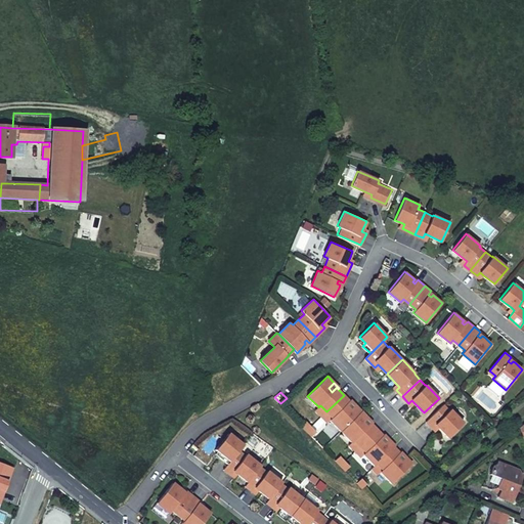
[(349,400),(344,395),(326,411),(332,417),(331,419),(331,420),(341,430),(361,410),(355,404),(349,410),(346,406),(351,402),(349,400)]
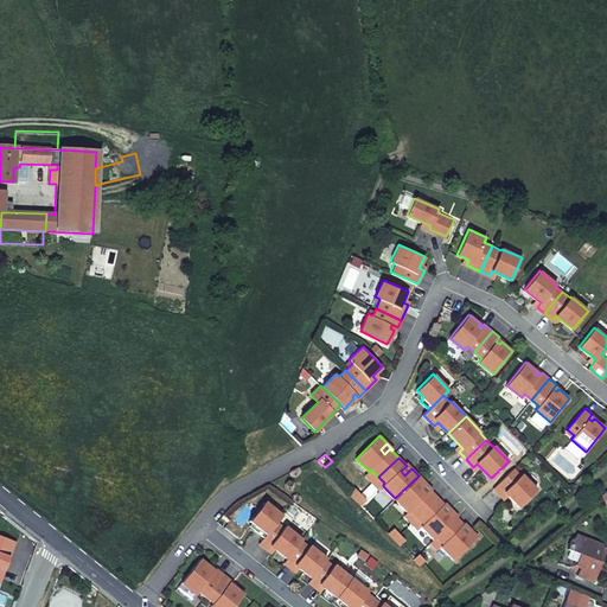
[(404,475),(411,468),(406,462),(404,464),(407,466),(401,471),(404,475)]
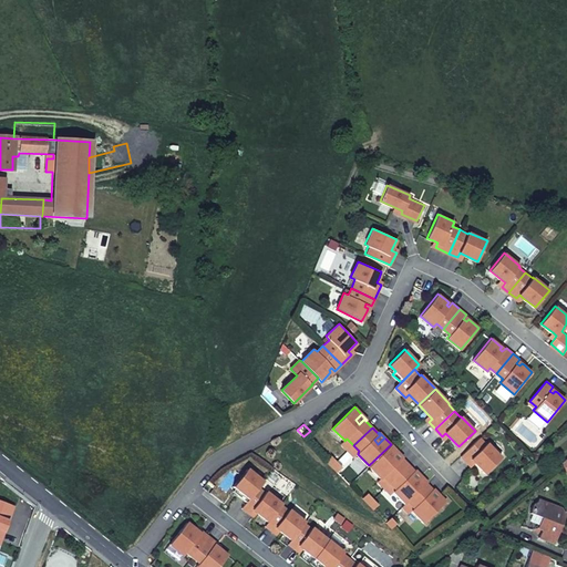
[(486,443),(480,437),(461,455),(467,463),(472,460),(475,463),(485,474),(501,457),(486,443)]
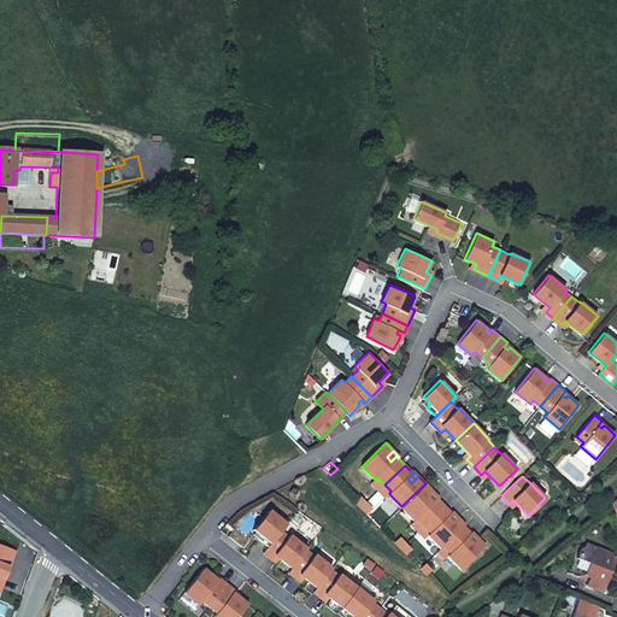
[(371,482),(378,489),(385,485),(377,477),(375,480),(375,479),(371,482)]
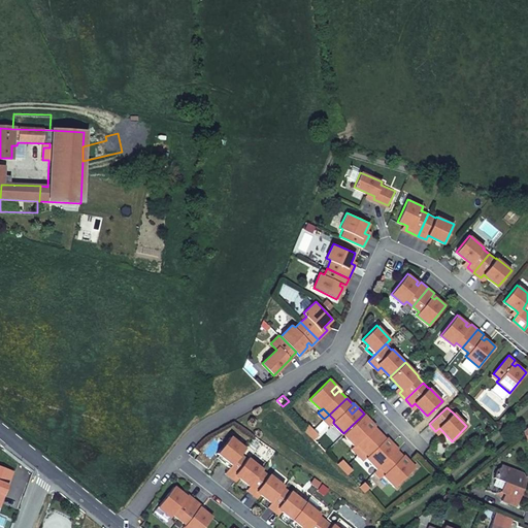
[(370,420),(364,414),(343,433),(355,446),(357,443),(362,449),(380,432),(374,426),(373,425),(368,430),(364,426),(370,420)]
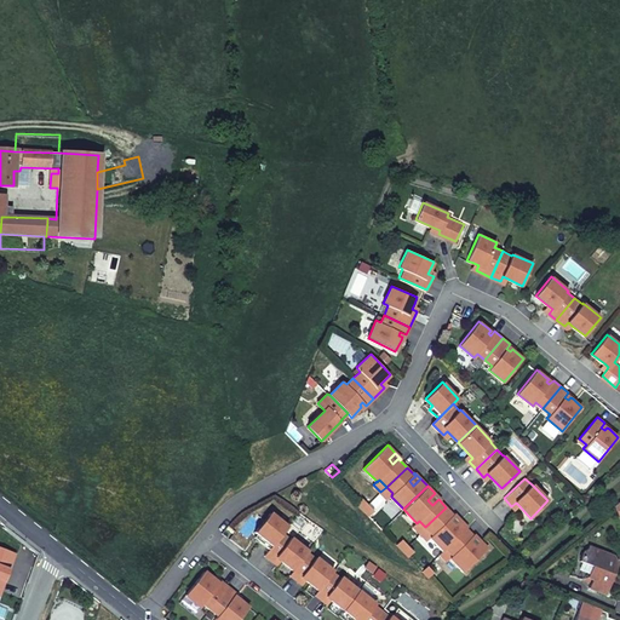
[(386,487),(380,492),(388,499),(391,497),(391,495),(392,493),(386,487)]
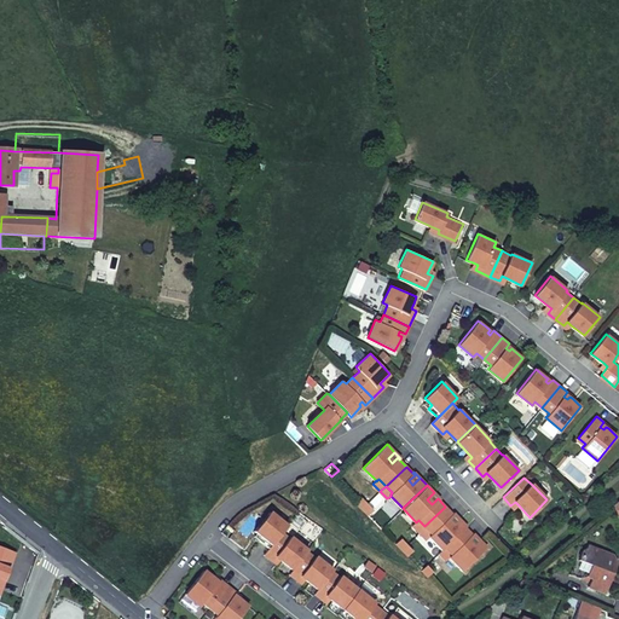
[(440,499),(434,492),(427,499),(432,504),(438,498),(439,499),(440,499)]
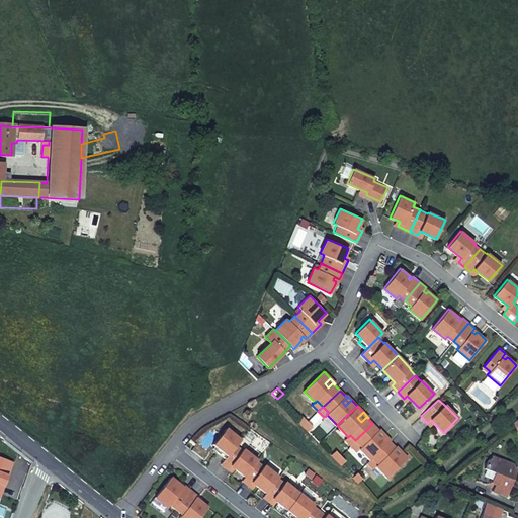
[(303,416),(298,420),(304,425),(308,421),(303,416)]
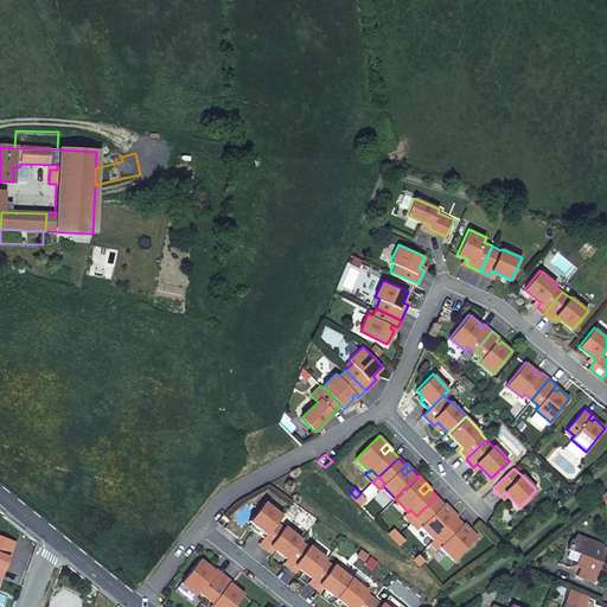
[(366,499),(360,493),(356,498),(362,504),(366,499)]
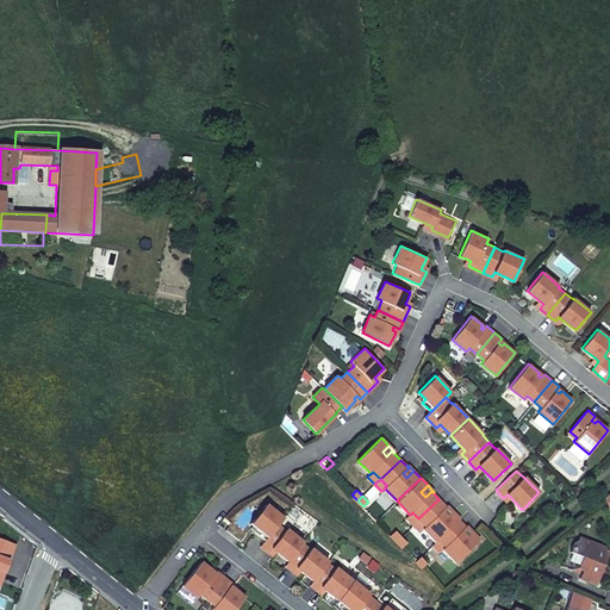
[(446,506),(439,499),(418,518),(425,526),(423,528),(436,541),(439,539),(459,520),(460,518),(453,511),(446,518),(441,514),(447,509),(446,506)]
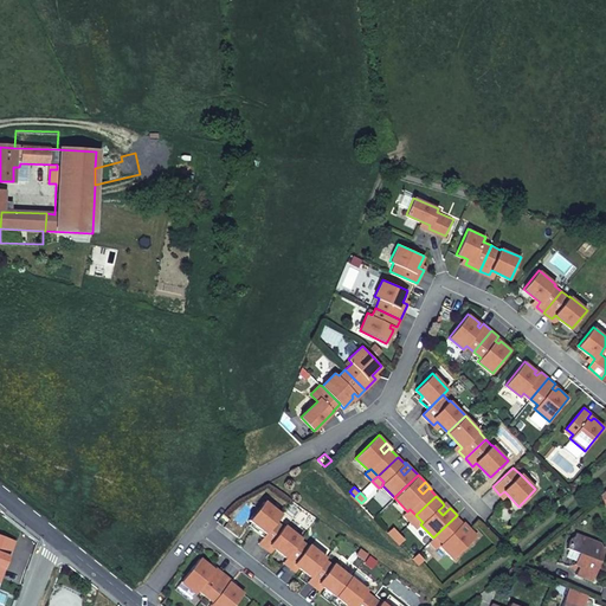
[(255,529),(264,536),(281,515),(274,510),(275,508),(264,501),(250,519),(257,526),(255,529)]
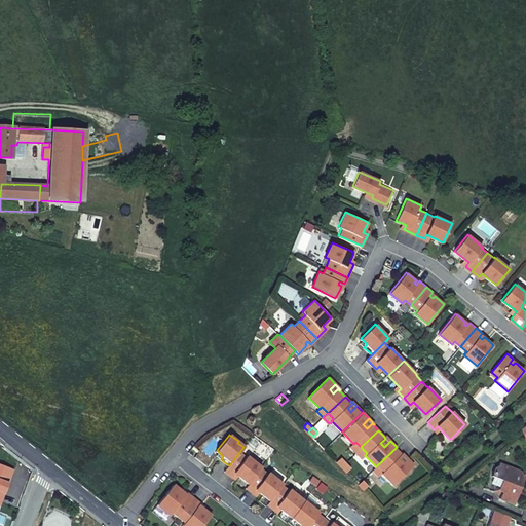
[(384,447),(390,441),(385,436),(384,437),(385,439),(380,443),(384,447)]
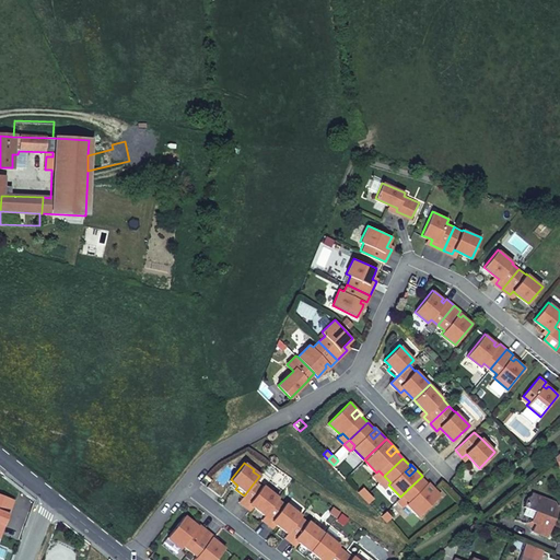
[(376,473),(374,475),(380,481),(384,476),(378,470),(376,473)]
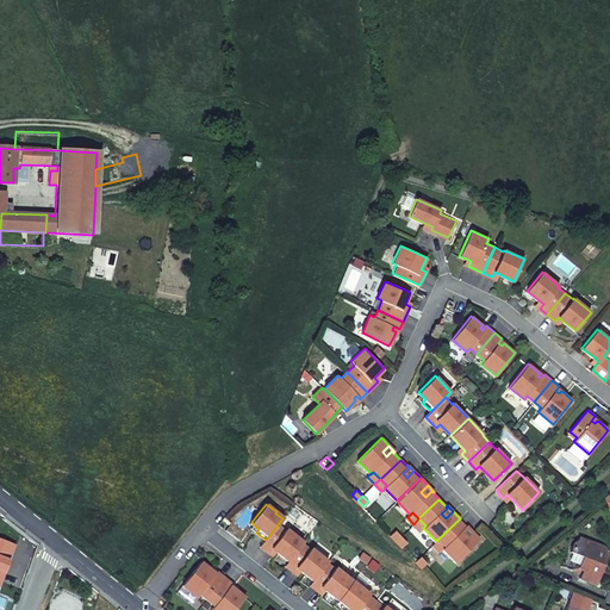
[(266,540),(261,546),(269,552),(273,548),(277,552),(288,561),(303,543),(296,537),(300,531),(284,517),(282,518),(266,540)]
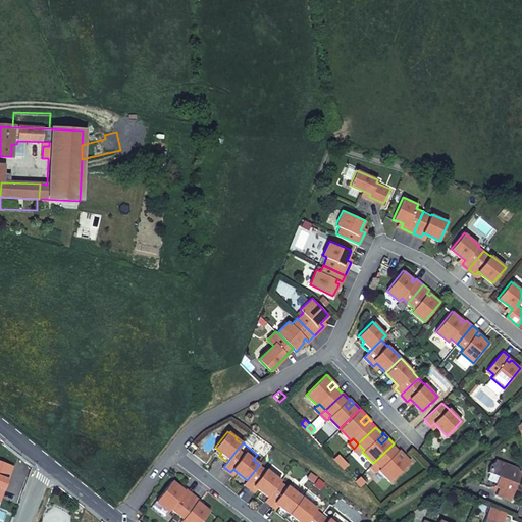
[(364,450),(358,444),(354,449),(360,455),(362,452),(364,450)]
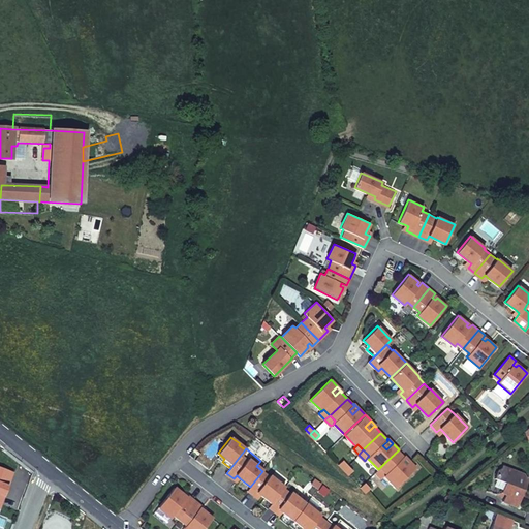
[(403,457),(398,450),(380,467),(386,473),(384,475),(396,488),(416,467),(410,461),(404,467),(400,463),(405,458),(403,457)]
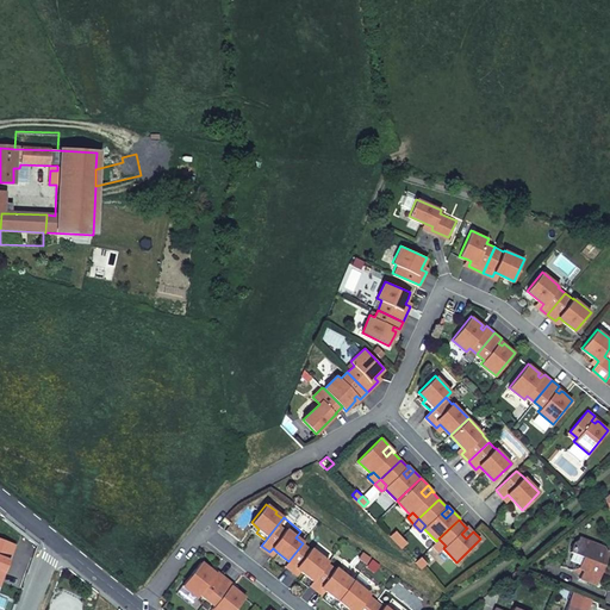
[(466,539),(473,531),(467,526),(465,527),(467,528),(461,534),(466,539)]
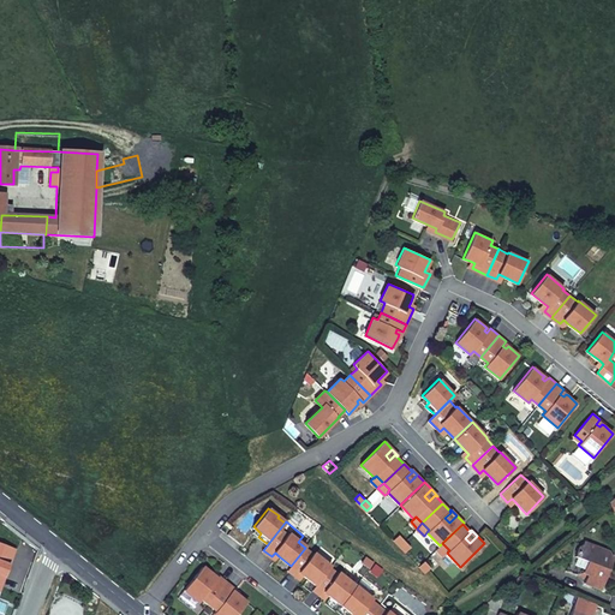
[(399,535),(394,538),(400,544),(405,539),(399,535)]
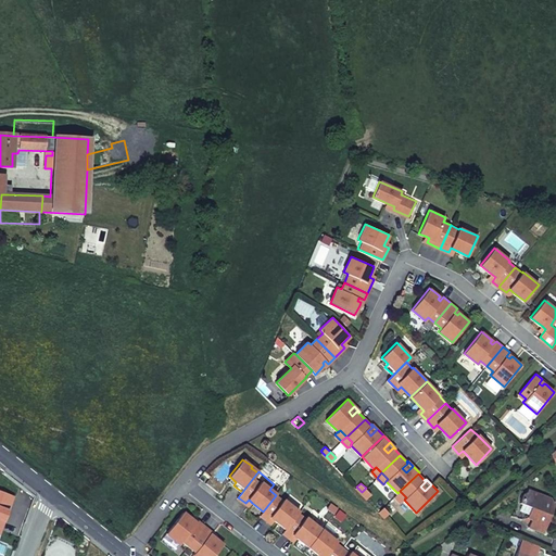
[(366,488),(362,492),(367,498),(371,494),(366,488)]
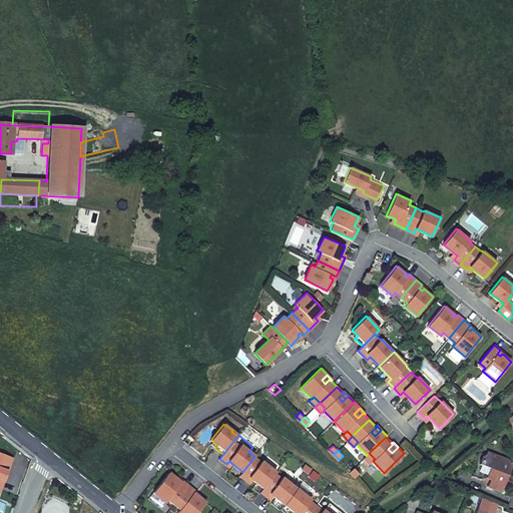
[(365,457),(371,464),(373,461),(375,459),(369,453),(367,455),(365,457)]
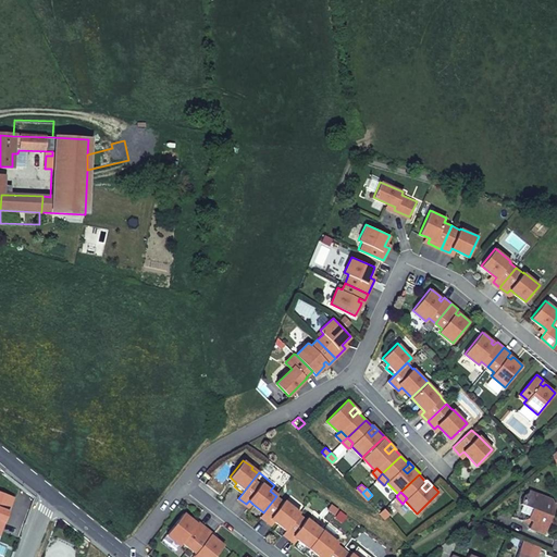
[(529,529),(543,533),(553,507),(551,499),(528,492),(527,495),(522,497),(520,504),(517,504),(512,518),(522,522),(528,519),(532,521),(529,529)]
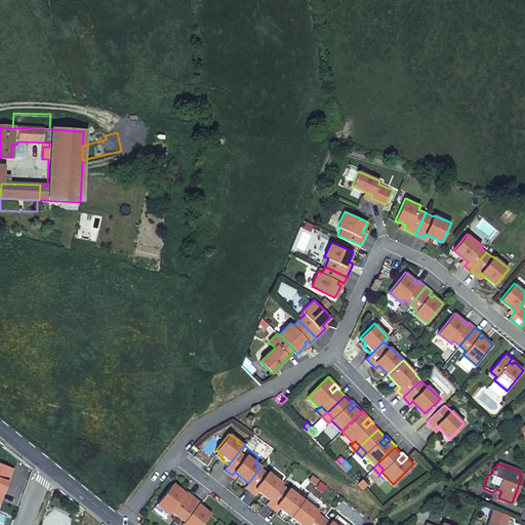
[(0,502),(2,498),(0,496),(2,492),(4,493),(13,470),(0,465),(0,502)]
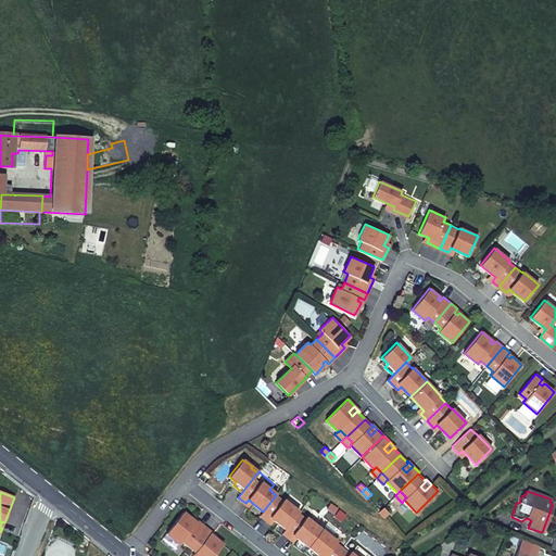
[(261,515),(267,520),(270,517),(275,520),(286,529),(299,513),(283,501),(283,498),(277,494),(276,495),(263,512),(261,515)]
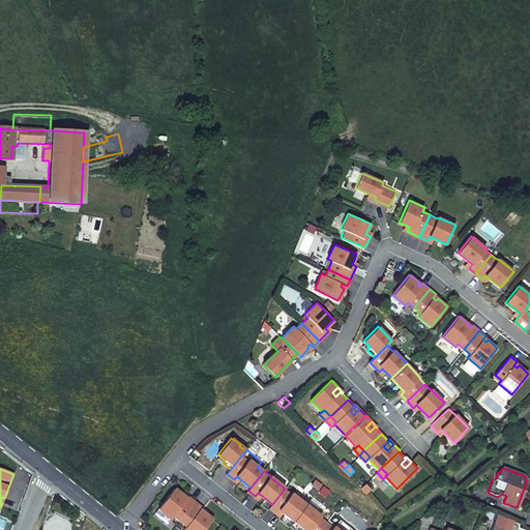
[(365,482),(362,487),(367,492),(372,489),(365,482)]
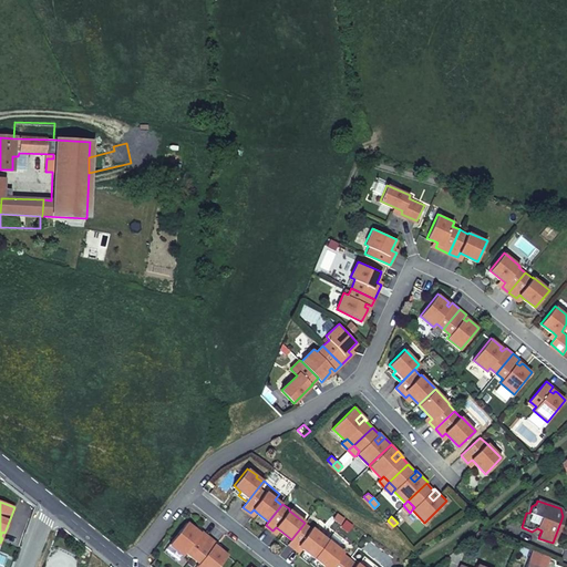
[(187,522),(169,544),(184,555),(186,552),(193,557),(209,536),(203,531),(198,535),(196,533),(198,531),(196,528),(187,522)]
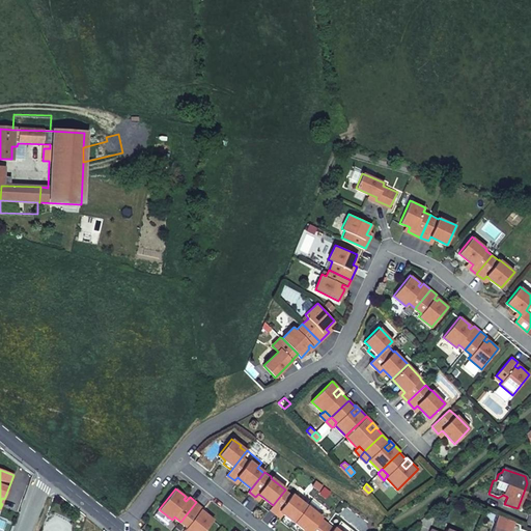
[(295,522),(306,506),(291,495),(292,494),(286,488),(285,490),(273,505),(270,508),(277,514),(280,510),(284,513),(295,522)]
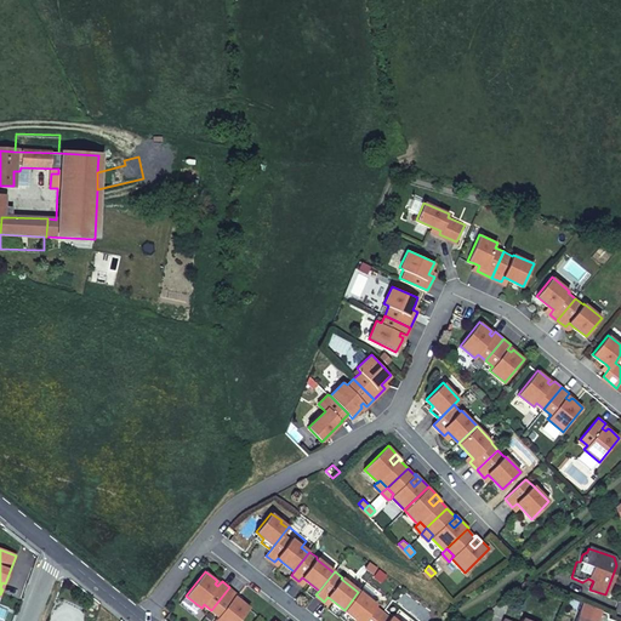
[(229,587),(211,610),(218,616),(216,620),(217,620),(239,620),(250,608),(240,600),(239,598),(237,602),(233,599),(237,594),(229,587)]
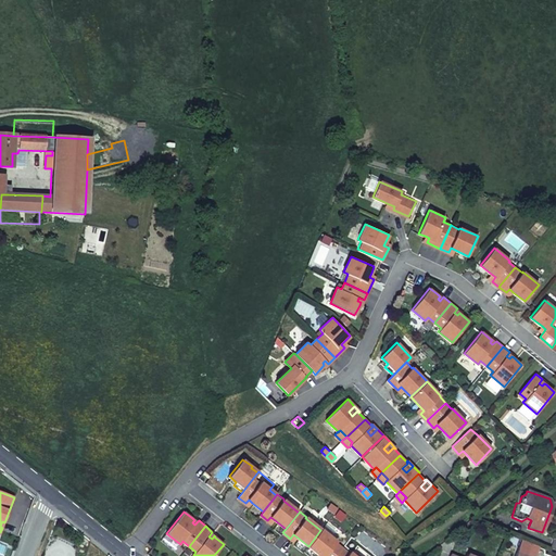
[(336,555),(343,547),(337,542),(338,541),(321,529),(320,530),(308,546),(319,555),(320,555),(336,555)]
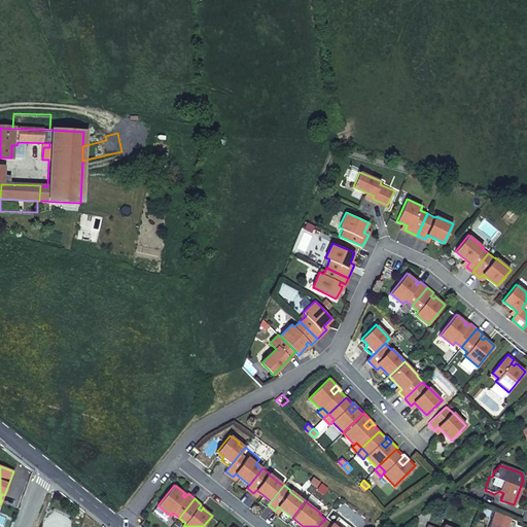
[(507,526),(512,518),(495,512),(489,526),(507,526)]
